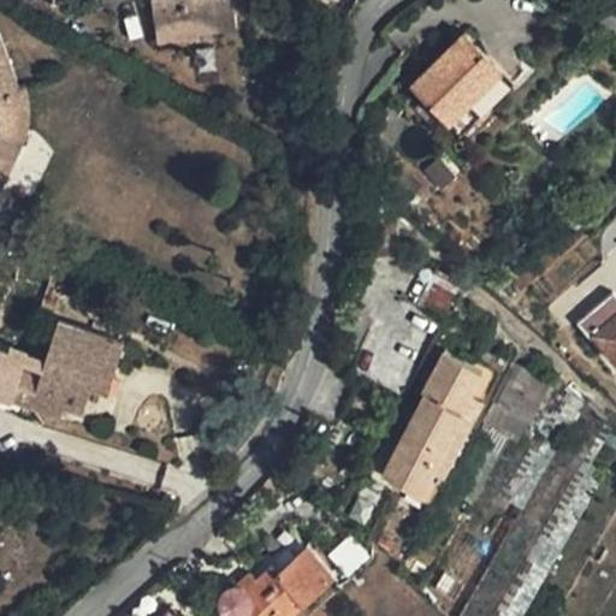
[(199,30),(237,27),(234,0),(152,0),(158,41),(199,36),(199,30)]
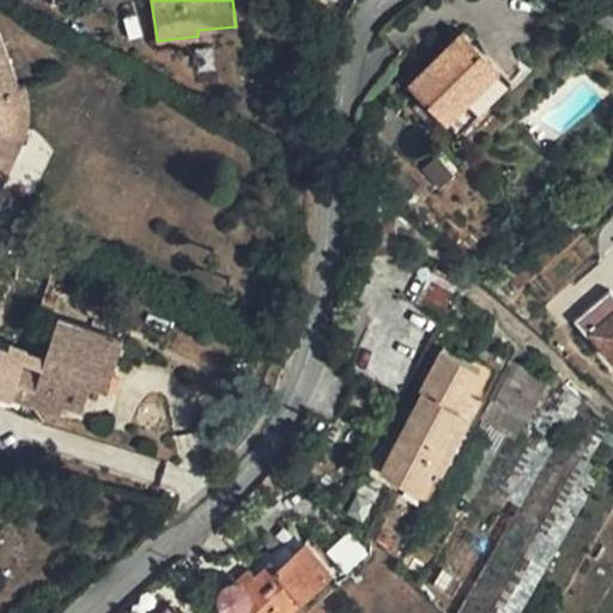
[(463,31),(410,85),(447,123),(501,68),(463,31)]
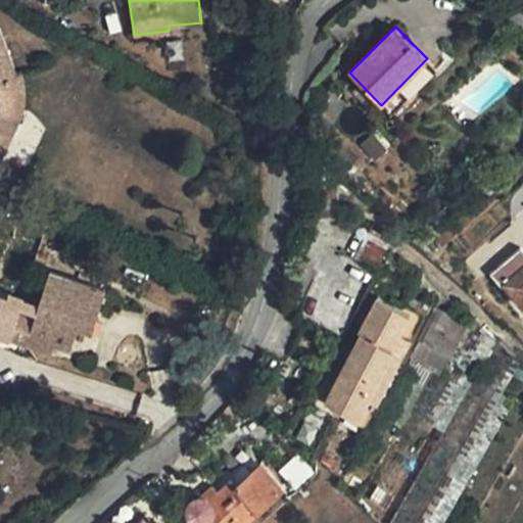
[(0,133),(4,126),(10,106),(10,80),(18,79),(0,36),(0,133)]
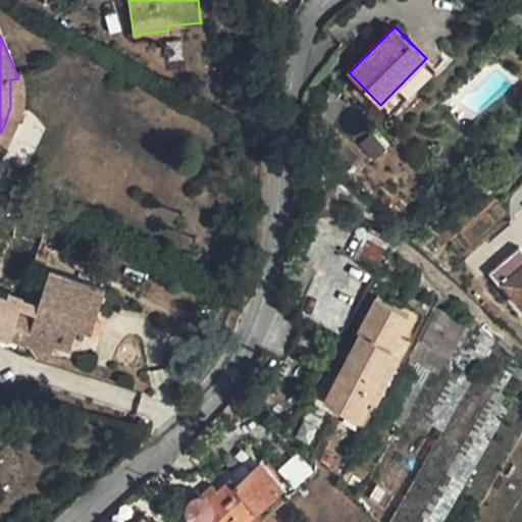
[(426,58),(380,105),(390,114),(436,68),(426,58)]
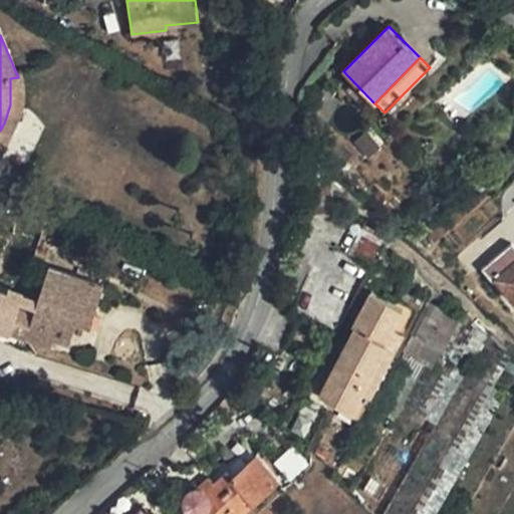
[(0,131),(0,151),(16,118),(19,98),(20,77),(18,77),(10,78),(10,104),(4,123),(0,131)]
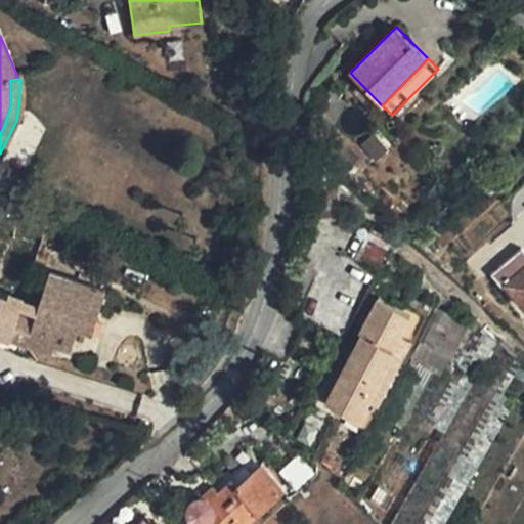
[(393,241),(372,228),(355,259),(378,270),(393,241)]
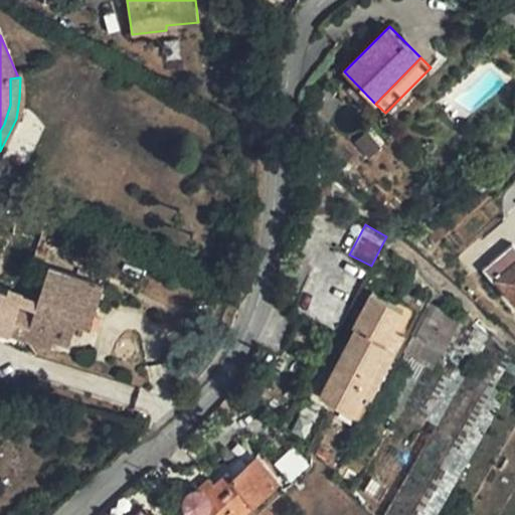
[(514,245),(512,242),(482,270),(514,307),(514,245)]
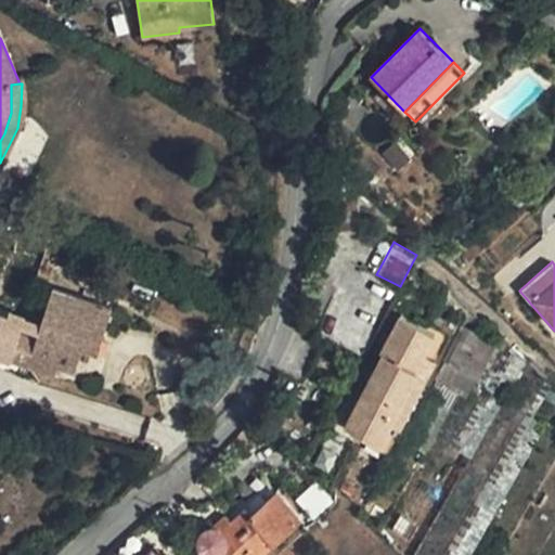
[(112,307),(54,287),(38,338),(18,333),(23,322),(0,314),(0,356),(55,374),(57,364),(75,371),(86,335),(101,339),(112,307)]
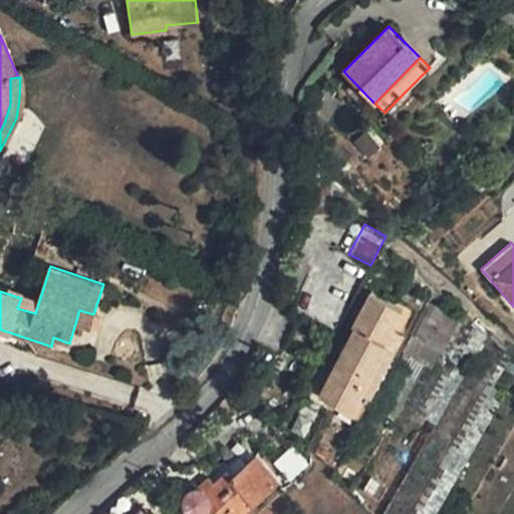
[(415,313),(371,290),(353,324),(354,325),(319,395),(360,416),(415,313)]
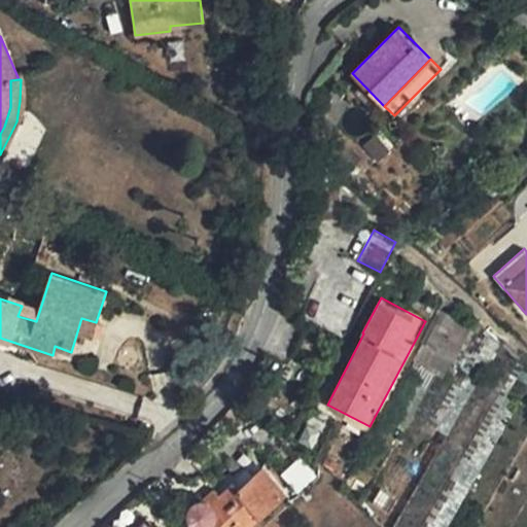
[(468,323),(446,312),(428,347),(451,358),(468,323)]
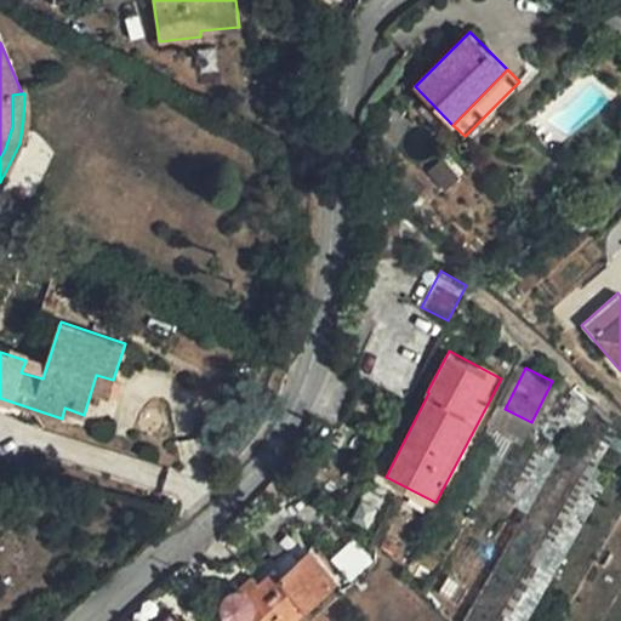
[(559,377),(552,381),(531,422),(523,442),(511,436),(501,456),(477,505),(423,592),(450,620),(463,620),(590,405),(559,377)]
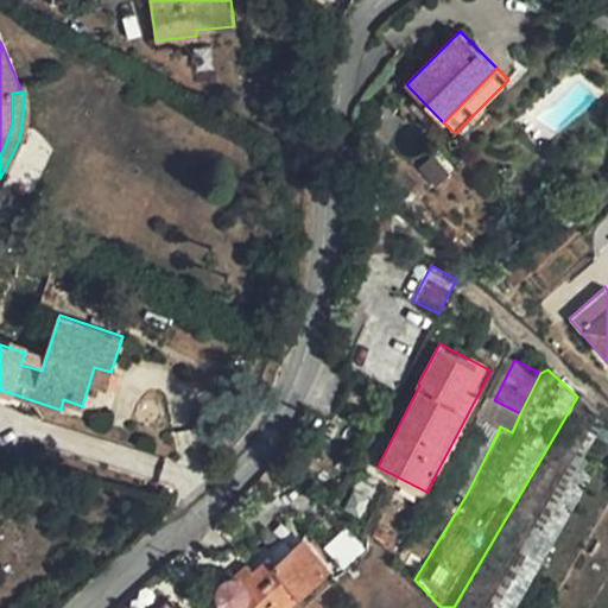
[(514,607),(607,447),(607,422),(577,397),(454,607),(514,607)]
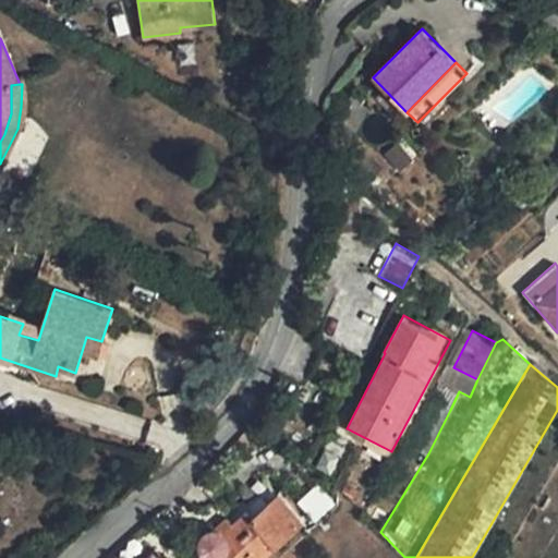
[(477,379),(453,367),(448,364),(439,383),(459,391),(470,397),(477,379)]
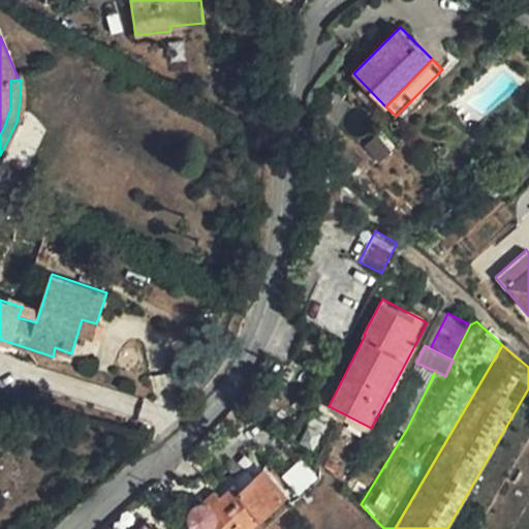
[(435,371),(416,363),(408,379),(427,389),(435,371)]
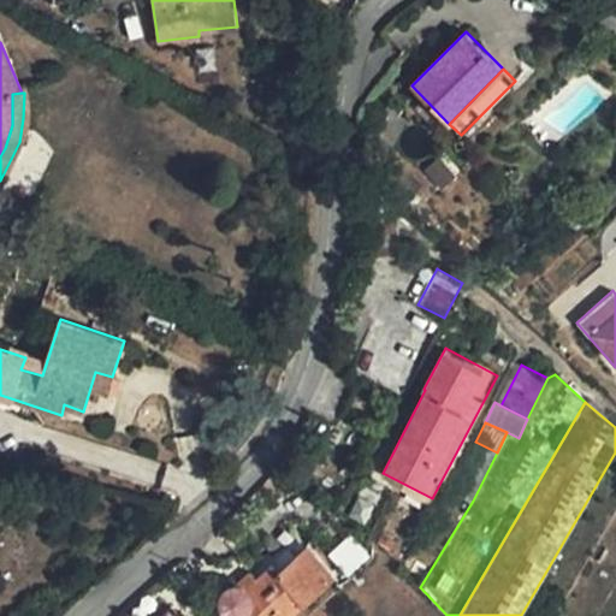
[(497,452),(475,442),(451,491),(473,501),(497,452)]
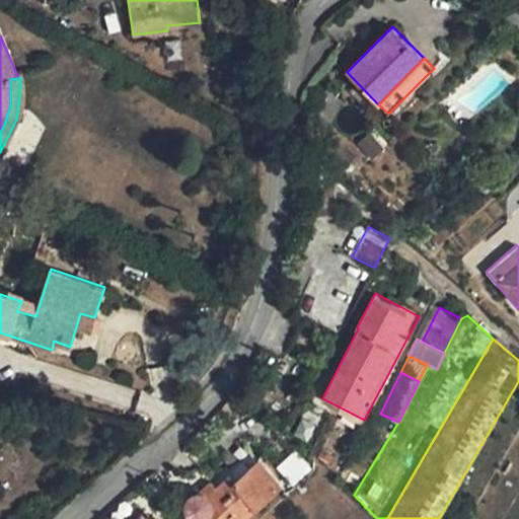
[(295,448),(277,466),(293,485),(312,466),(295,448)]
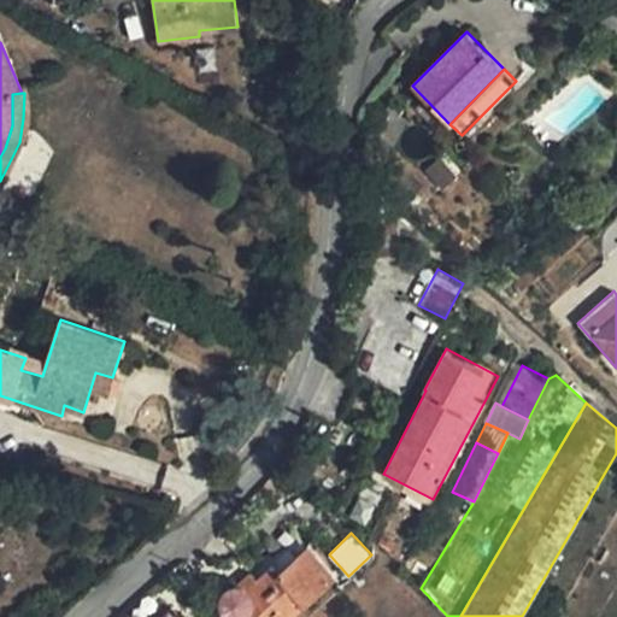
[(224,605),(234,616),(286,616),(334,574),(309,545),(280,570),(274,562),(258,576),(246,587),(239,585),(234,585),(227,588),(224,593),(222,600),(224,605)]
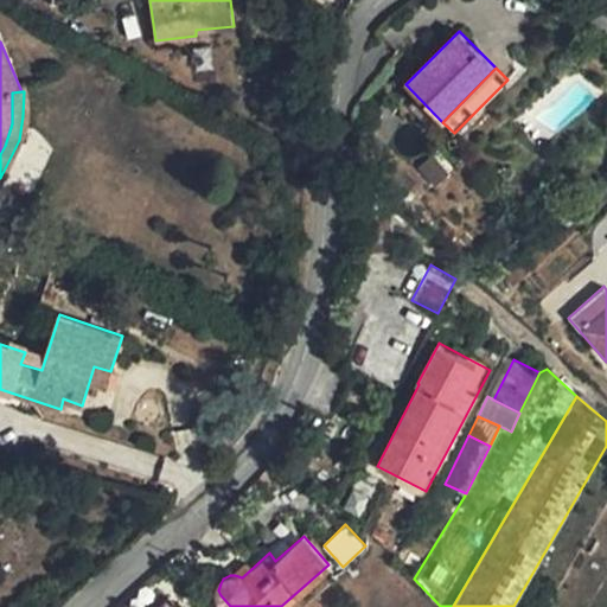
[(242,577),(254,567),(247,560),(230,575),(235,575),(242,577)]
